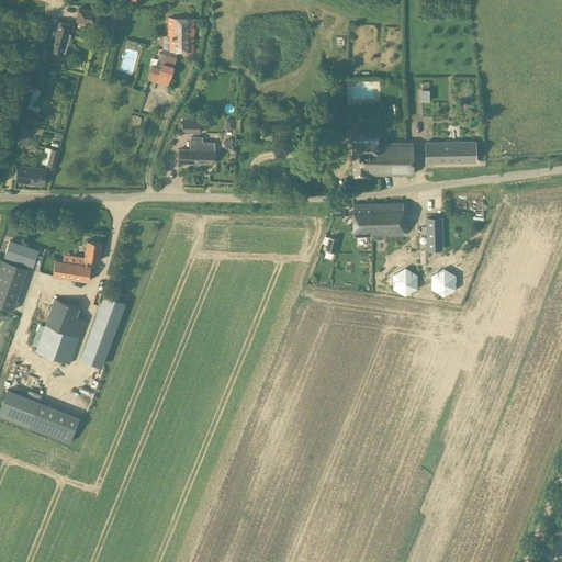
[(80,9),(77,22),(93,26),(98,14),(80,9)]
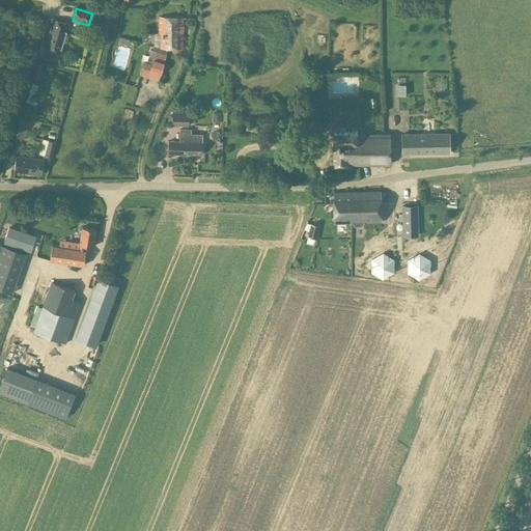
[(184,18),(159,17),(159,36),(162,36),(162,47),(154,47),(154,50),(150,49),(149,53),(150,53),(147,62),(144,61),(140,75),(158,81),(166,54),(165,54),(165,48),(183,48),(184,31),(182,31),(182,26),(184,26),(184,18)]
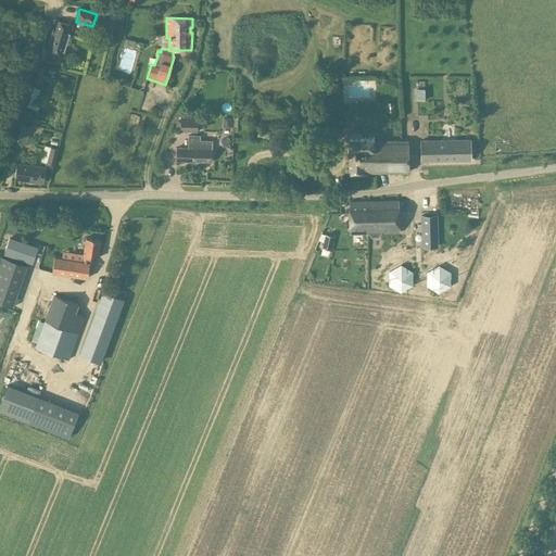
[(47,50),(63,54),(73,25),(55,20),(47,50)]
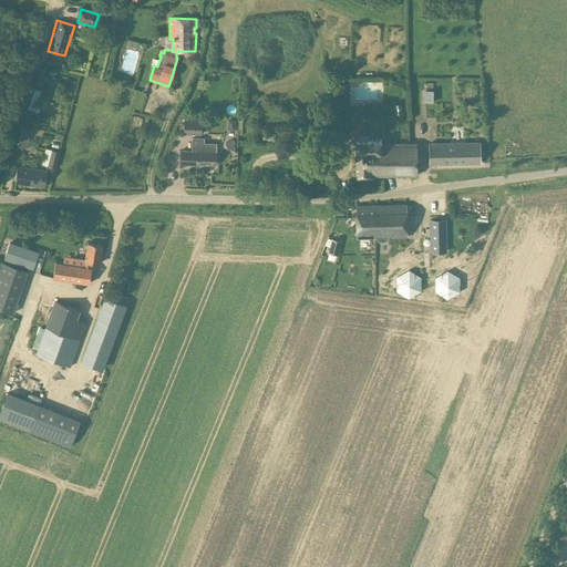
[(423,90),(424,102),(433,102),(433,90),(423,90)]
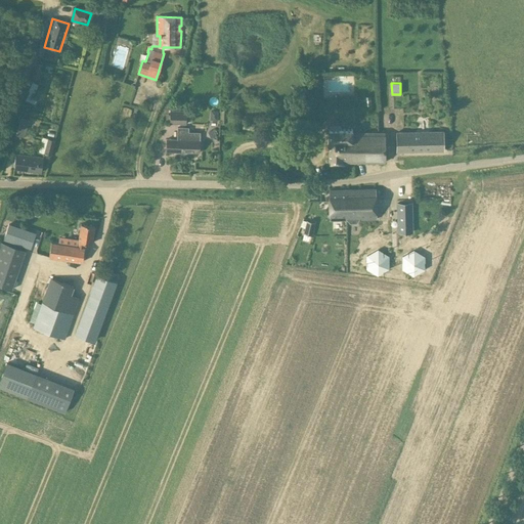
[(171,111),(170,123),(186,124),(187,111),(171,111)]
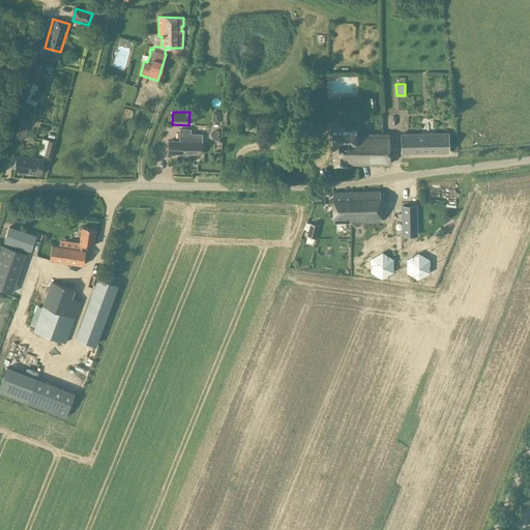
[(20,126),(17,136),(25,138),(27,128),(20,126)]
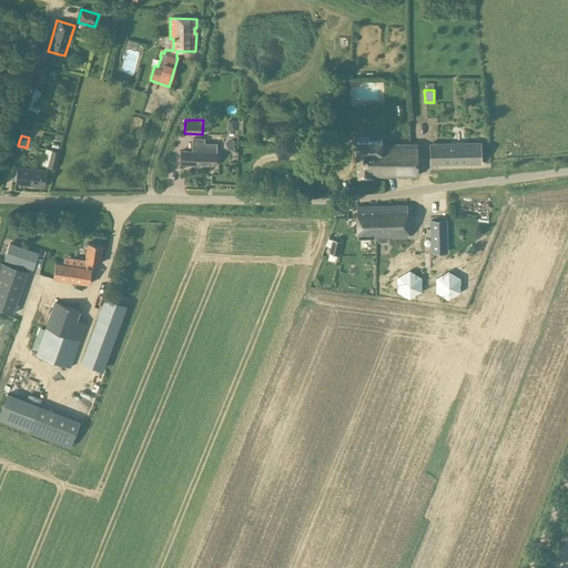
[(181,164),(216,165),(216,143),(204,143),(204,138),(193,138),(192,151),(181,151),(181,164)]
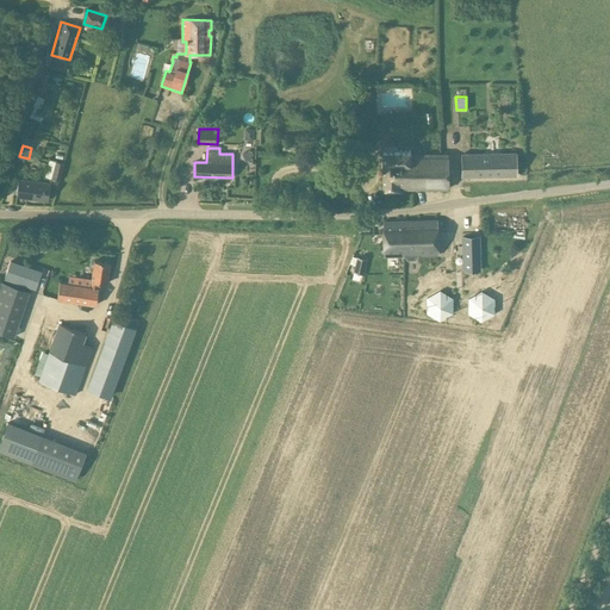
[(383,191),(400,191),(400,188),(448,188),(448,154),(410,154),(410,150),(383,150),(383,191)]
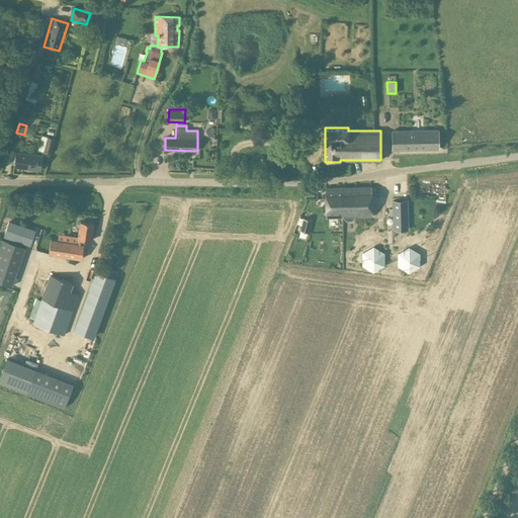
[(439,130),(392,130),(392,150),(439,150),(439,130)]
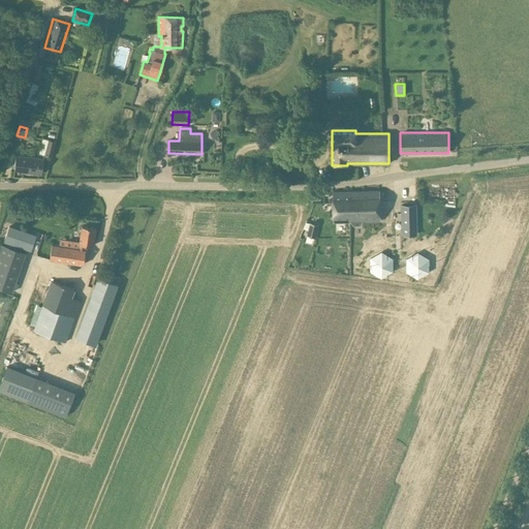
[(49,139),(44,155),(53,157),(56,142),(49,139)]
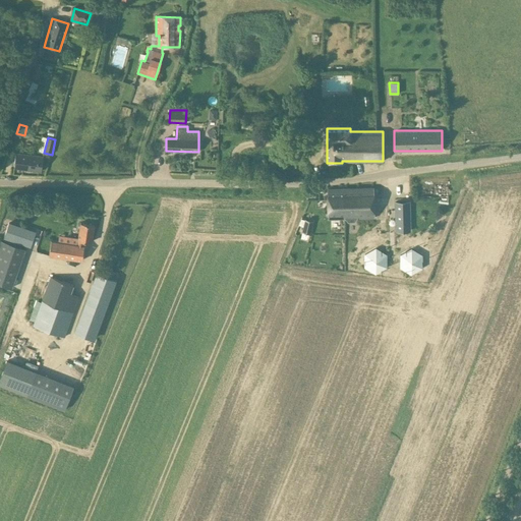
[(14,167),(42,171),(43,156),(16,153),(14,167)]
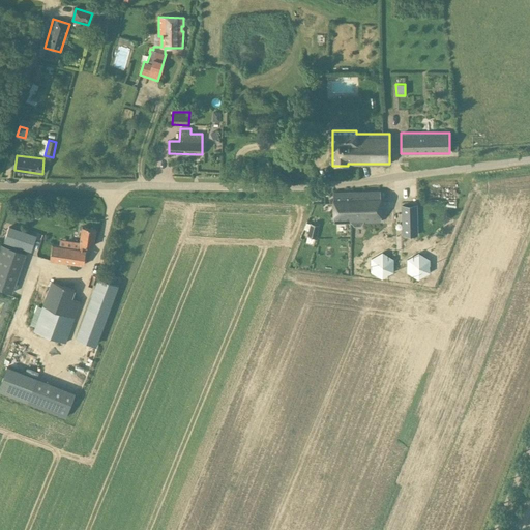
[(381,223),(380,190),(333,192),(333,224),(352,223),(354,226),(360,226),(362,223),(381,223)]
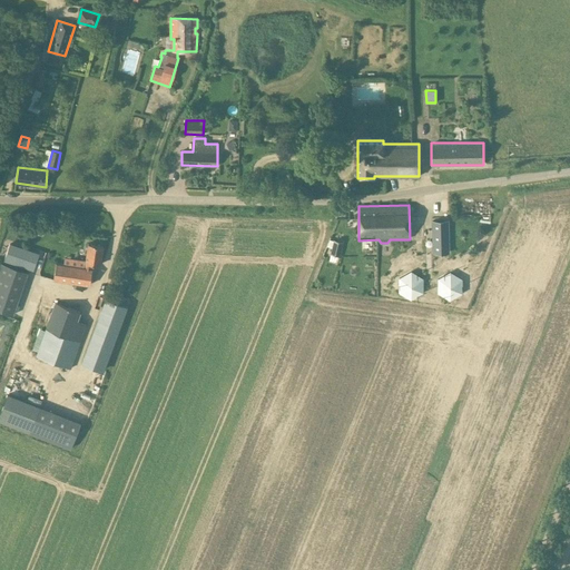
[(448,220),(432,222),(432,232),(439,232),(439,253),(449,253),(448,220)]
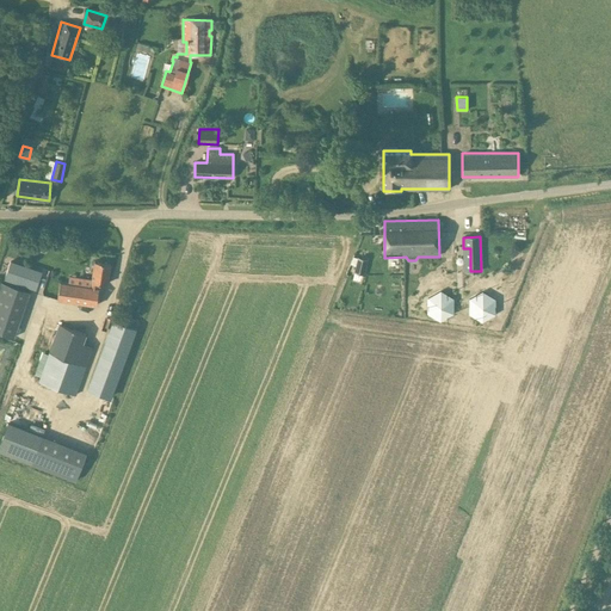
[(355,269),(365,271),(368,259),(357,257),(355,269)]
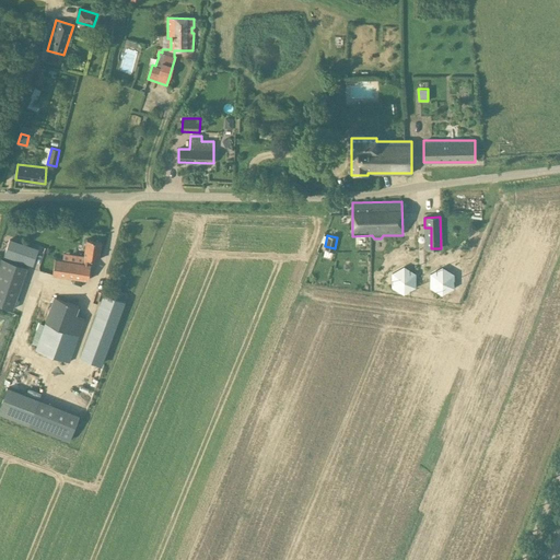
[(3,256),(33,266),(38,248),(10,238),(3,256)]
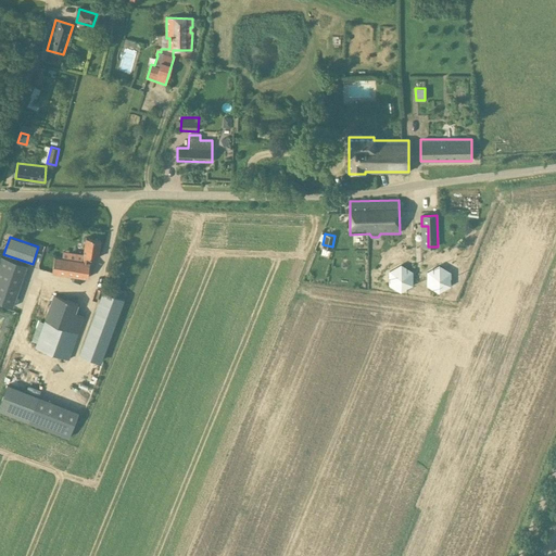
[(86,237),(83,261),(89,262),(90,257),(98,258),(101,239),(86,237)]
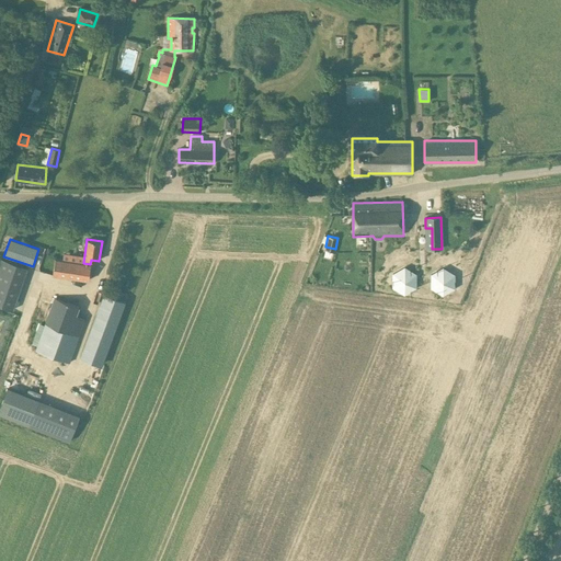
[(1,259),(0,261),(0,305),(13,310),(27,267),(1,259)]
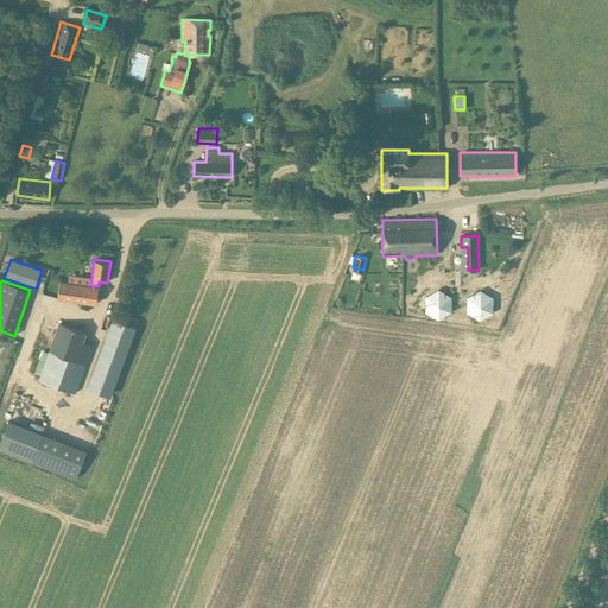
[(99,286),(97,286),(90,285),(59,280),(57,298),(58,298),(57,308),(88,312),(89,303),(96,304),(99,286)]
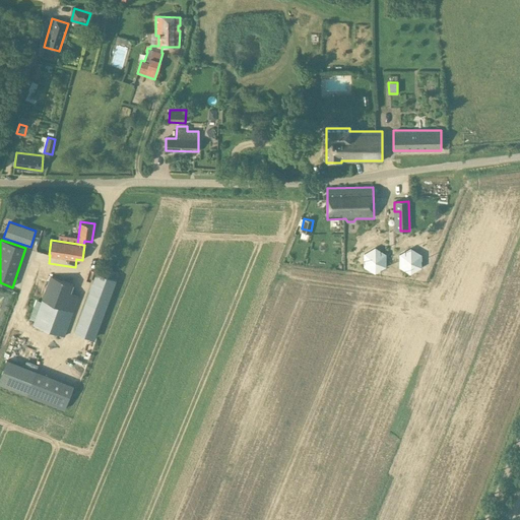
[(375,273),(386,266),(386,254),(375,247),(364,253),(364,266),(375,273)]
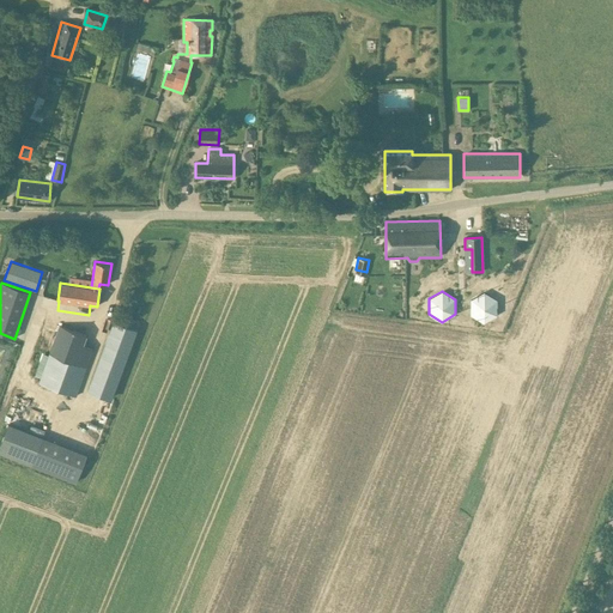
[(484,322),(497,315),(497,299),(484,292),(471,299),(471,315),(484,322)]
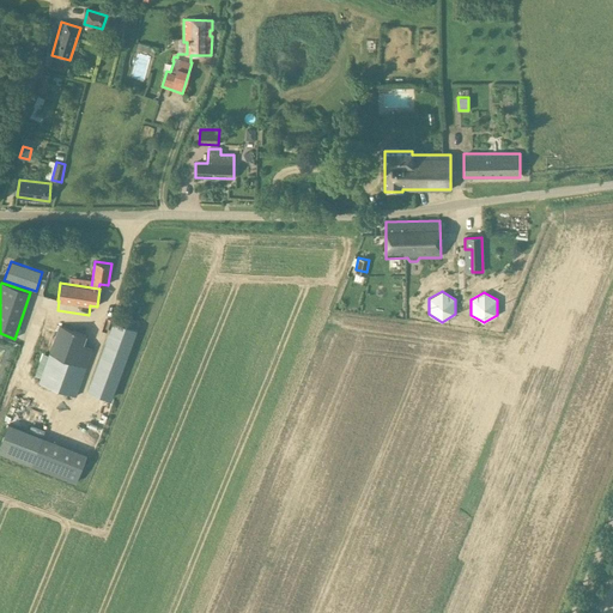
[(89,390),(113,399),(125,364),(137,331),(114,322),(89,390)]
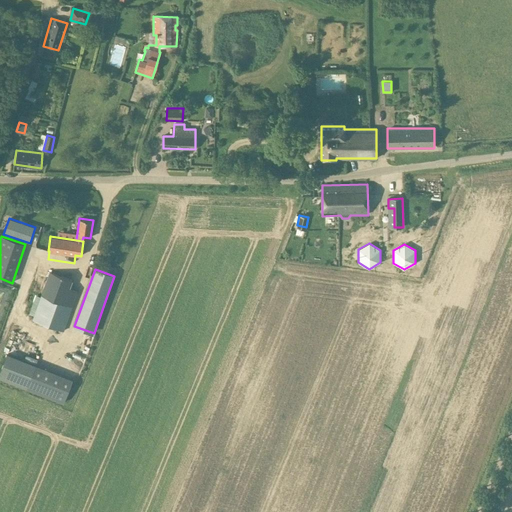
[(49,271),(32,320),(64,331),(79,290),(70,287),(73,280),(49,271)]
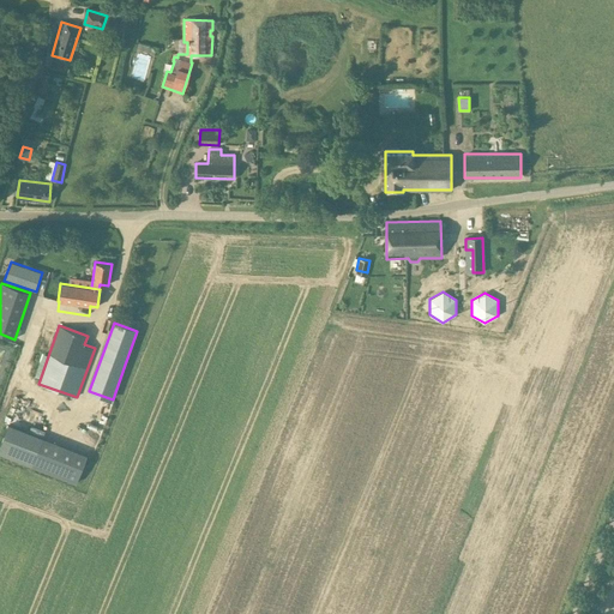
[(83,482),(94,452),(12,425),(1,455),(83,482)]
